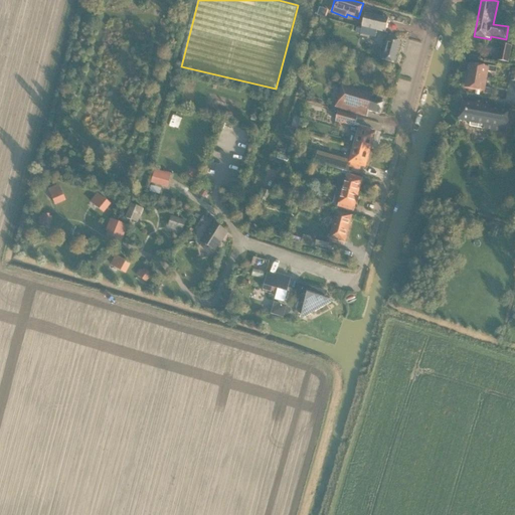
[(385,32),(388,19),(365,13),(362,27),(360,34),(375,38),(377,31),(385,32)]
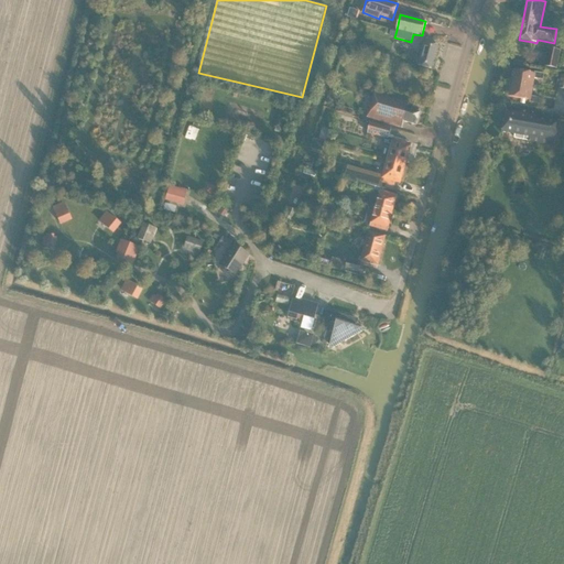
[(432,69),(438,45),(422,41),(415,65),(432,69)]
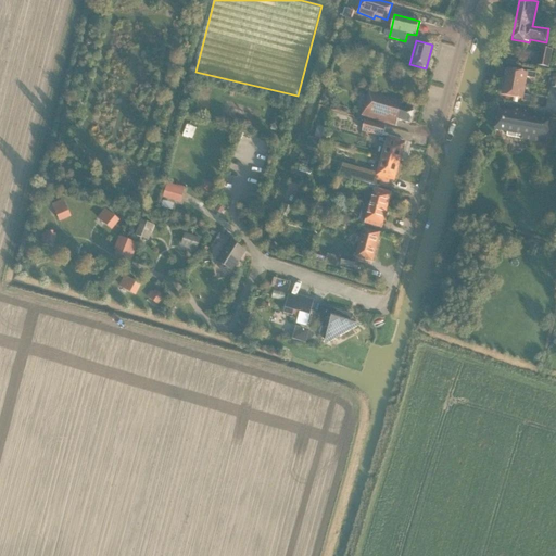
[(554,51),(541,48),(536,65),(550,68),(554,51)]
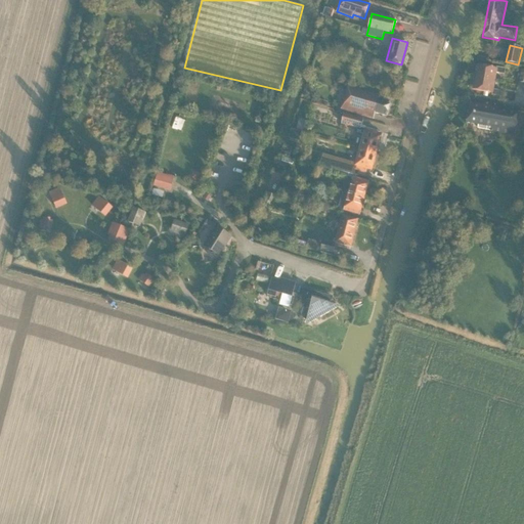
[(475,78),(495,81),(496,73),(505,75),(506,69),(497,68),(496,69),(477,66),(475,78)]
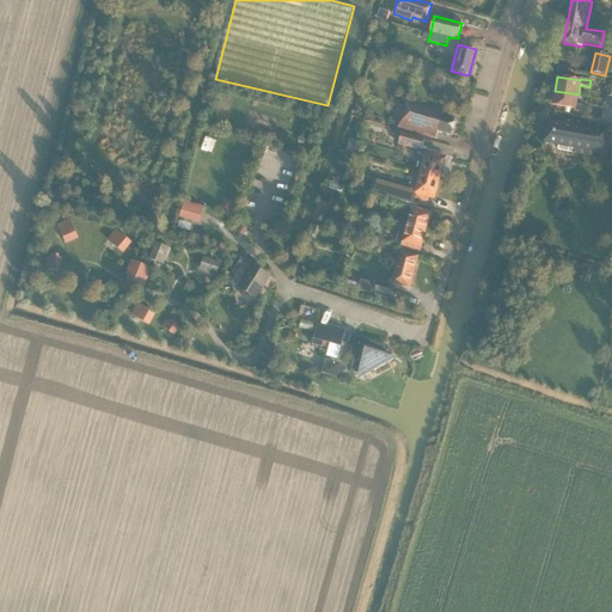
[(576,104),(579,95),(555,91),(552,105),(575,109),(575,111),(585,112),(586,106),(576,104)]
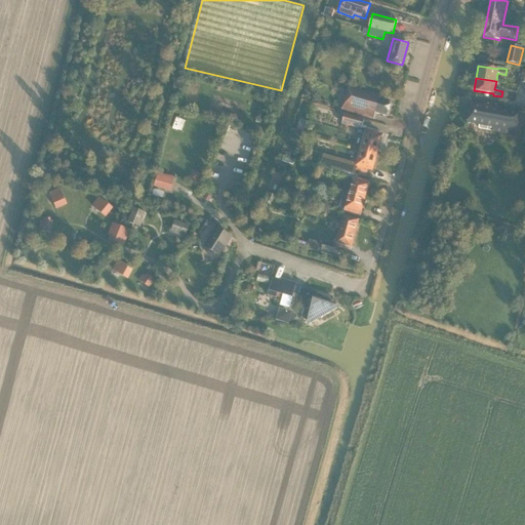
[(388,116),(392,104),(379,99),(380,96),(349,87),(341,110),(374,119),(376,113),(388,116)]
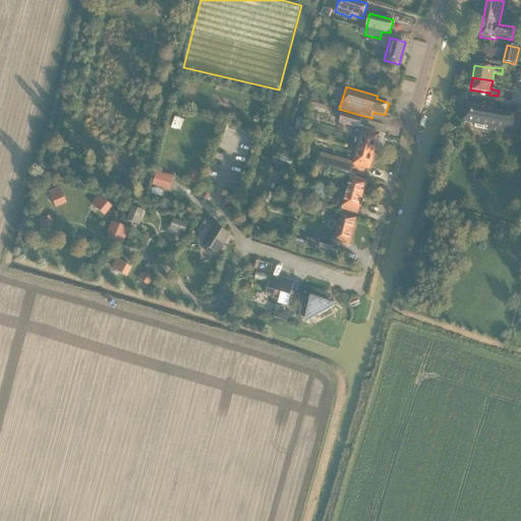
[(512,134),(517,108),(469,100),(464,122),(476,124),(475,127),(512,134)]
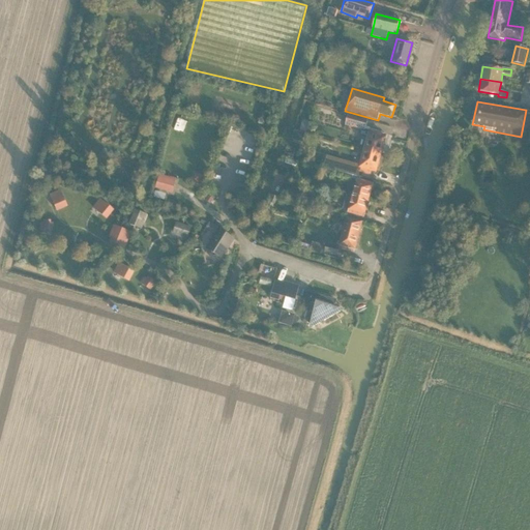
[(367,136),(363,151),(381,155),(386,138),(381,137),(382,134),(370,129),(370,130),(365,129),(367,120),(348,115),(346,125),(362,129),(360,134),(367,136)]
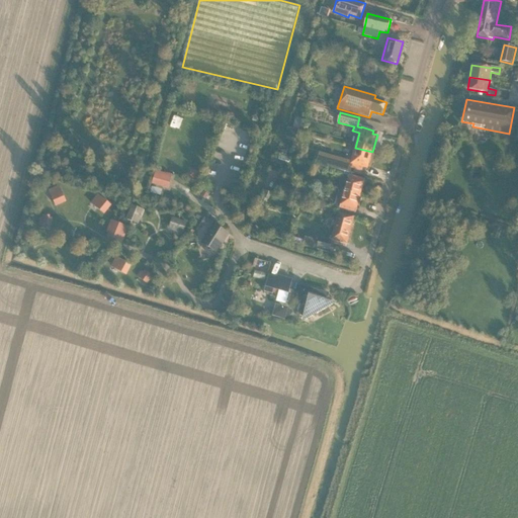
[(303,119),(295,118),(293,128),(299,131),(303,119)]
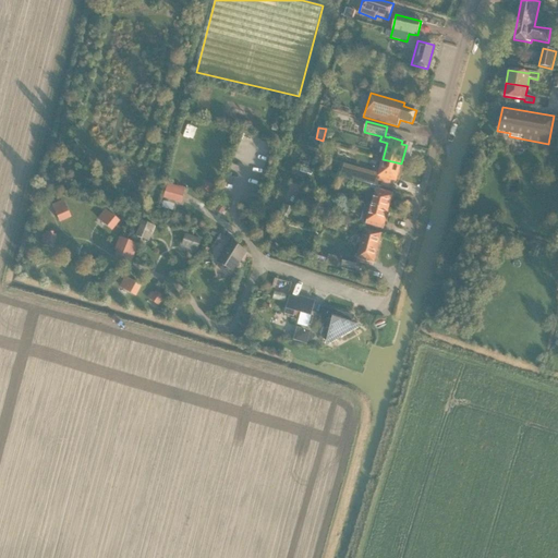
[(311,137),(307,146),(314,148),(317,140),(311,137)]
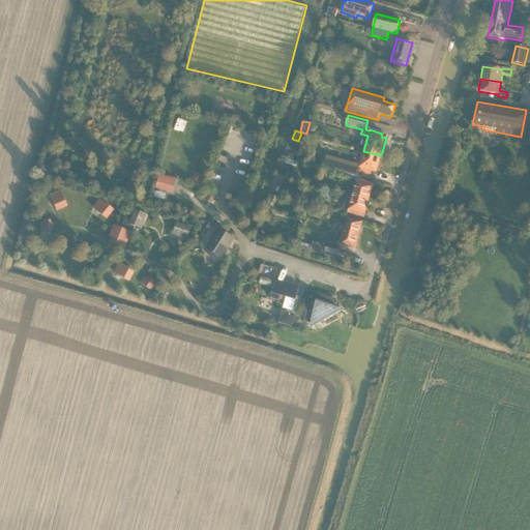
[(345,174),(353,176),(358,177),(359,172),(371,175),(372,172),(376,173),(381,155),(363,151),(359,167),(327,158),(324,168),(345,174)]
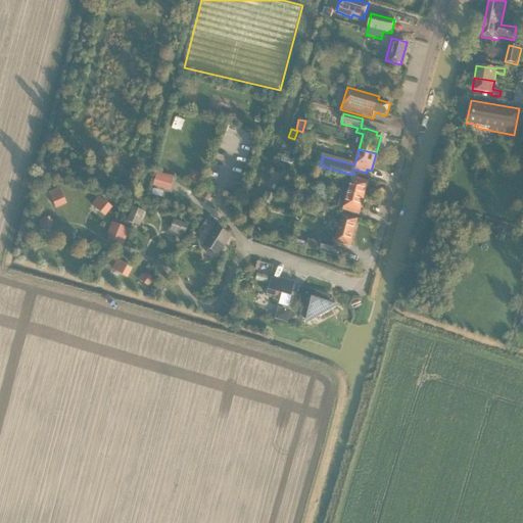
[(281,160),(280,164),(284,167),(285,162),(292,164),(294,159),(283,156),(282,160),(281,160)]
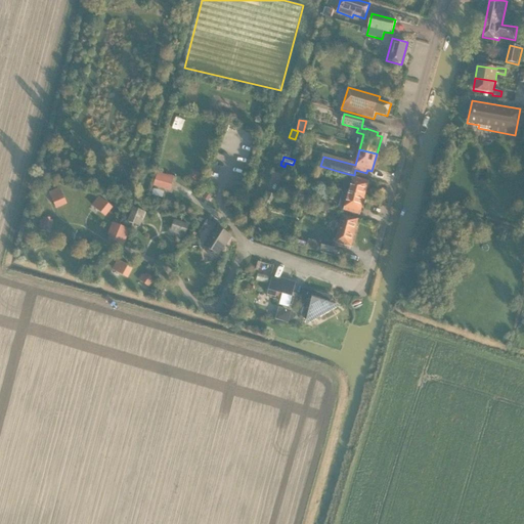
[(203,174),(191,170),(188,181),(200,184),(203,174)]
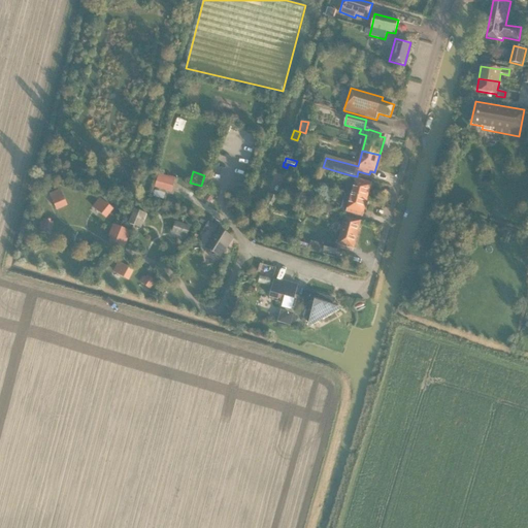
[(172,192),(174,182),(159,177),(156,188),(172,192)]
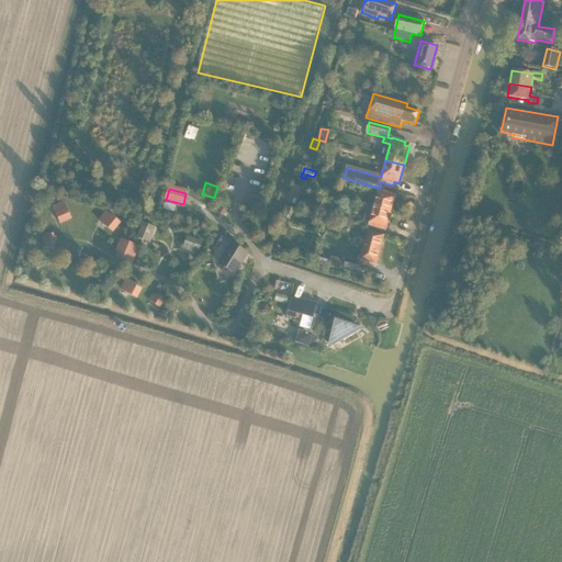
[(368,206),(391,213),(396,194),(379,190),(378,194),(371,192),(368,206)]
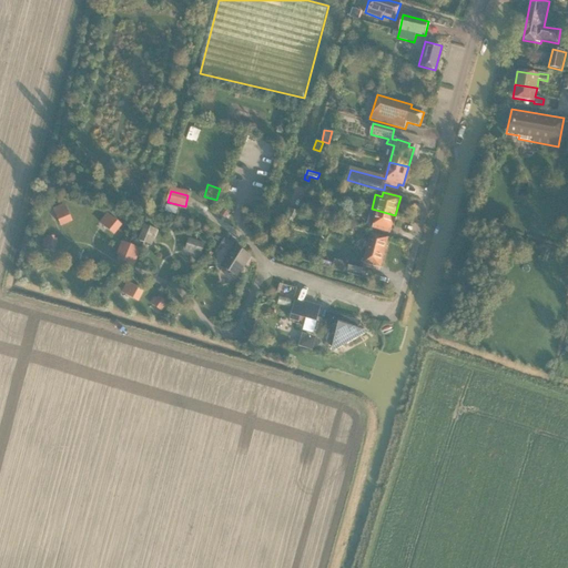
[(311,201),(300,198),(297,206),(307,210),(311,201)]
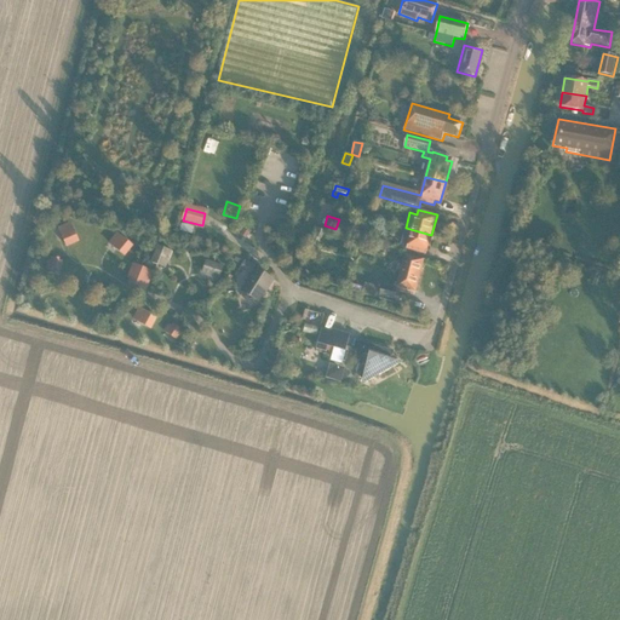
[(79,240),(73,228),(61,233),(63,237),(67,245),(79,240)]
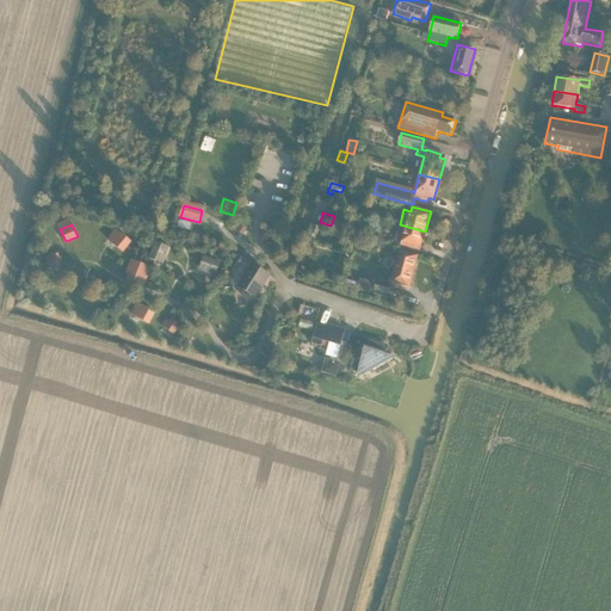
[(420,251),(425,232),(400,224),(394,244),(420,251)]
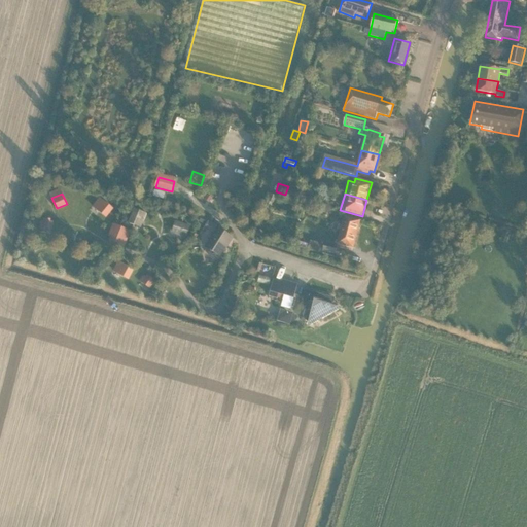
[(331,201),(322,199),(320,207),(331,210),(334,204),(330,203),(331,201)]
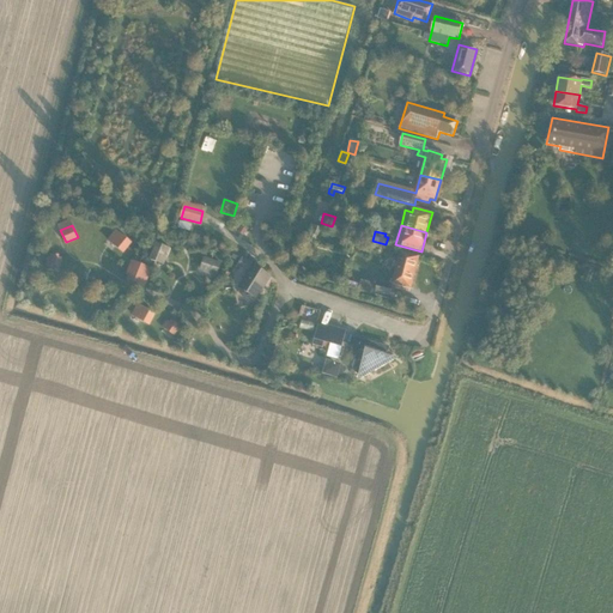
[(131,242),(120,234),(119,235),(111,243),(115,247),(122,253),(131,242)]
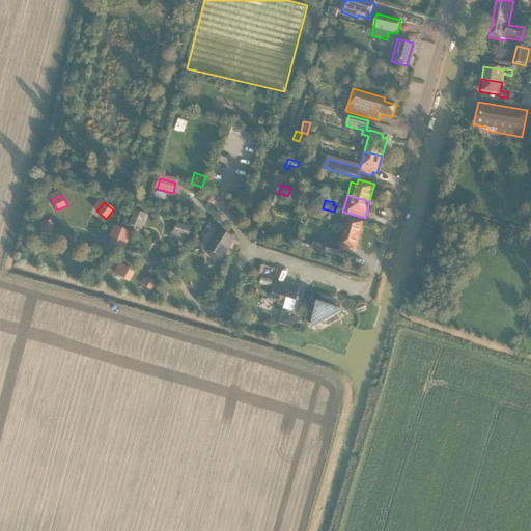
[(145,223),(148,216),(136,211),(131,225),(136,227),(141,227),(143,222),(145,223)]
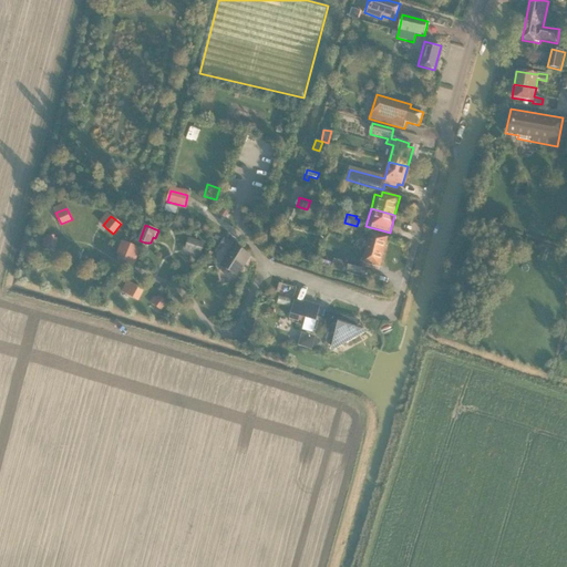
[(380,268),(388,238),(371,233),(362,263),(380,268)]
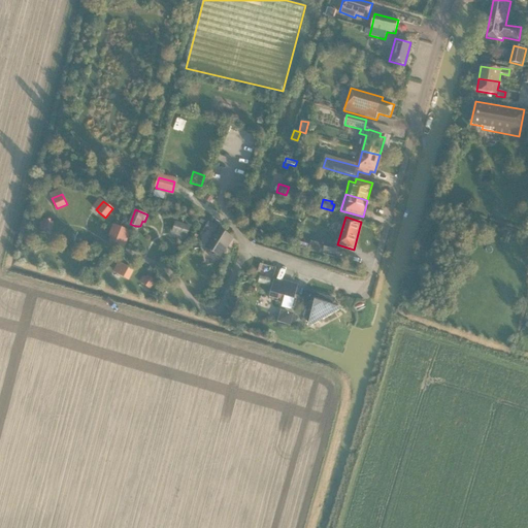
[(52,230),(53,223),(51,223),(51,221),(44,220),(44,222),(43,222),(42,222),(42,229),(52,230)]
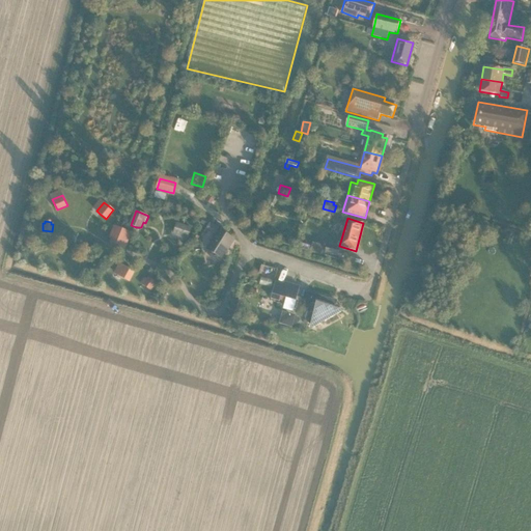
[(192,228),(177,223),(173,236),(188,241),(192,228)]
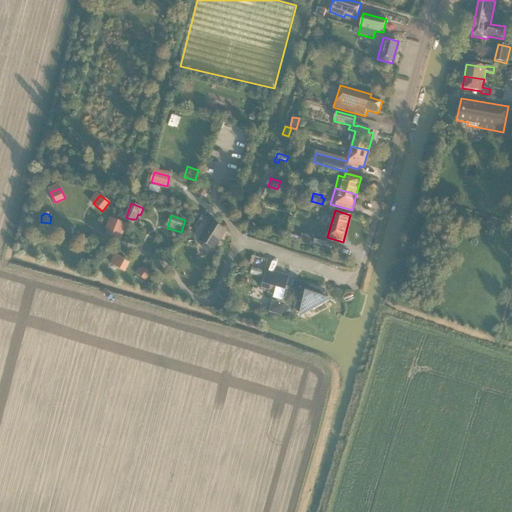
[(199,221),(208,226),(211,220),(202,215),(199,221)]
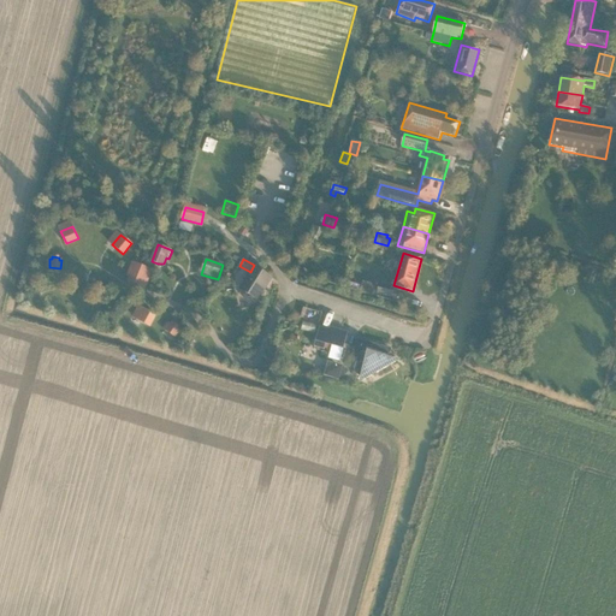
[(144,288),(152,270),(137,265),(131,278),(130,282),(144,288)]
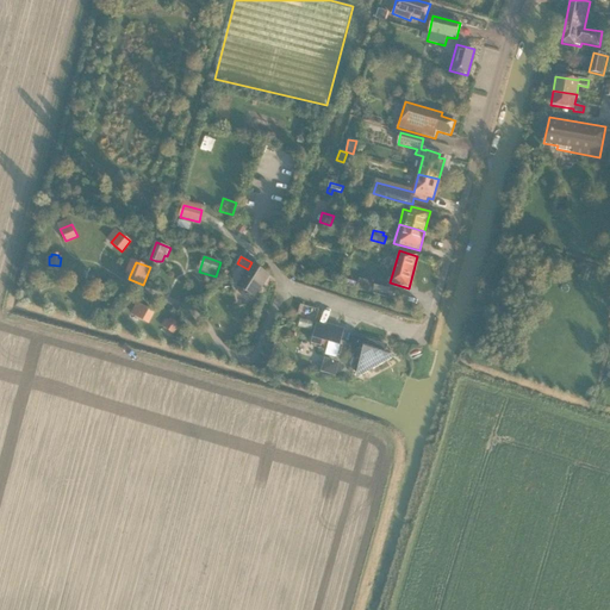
[(256,298),(269,275),(253,265),(246,275),(241,277),(246,296),(250,294),(256,298)]
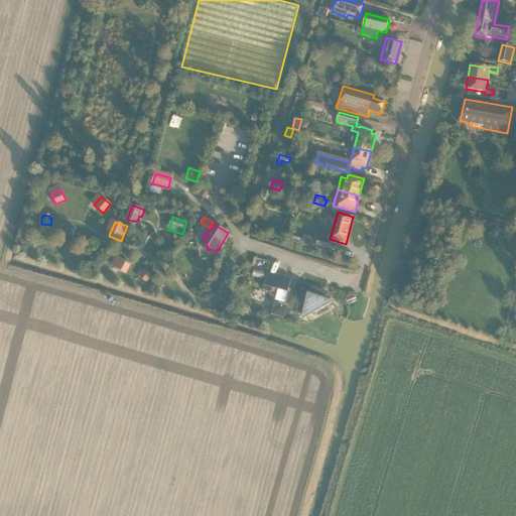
[(317,239),(303,236),(301,245),(315,249),(316,247),(328,250),(330,241),(317,239)]
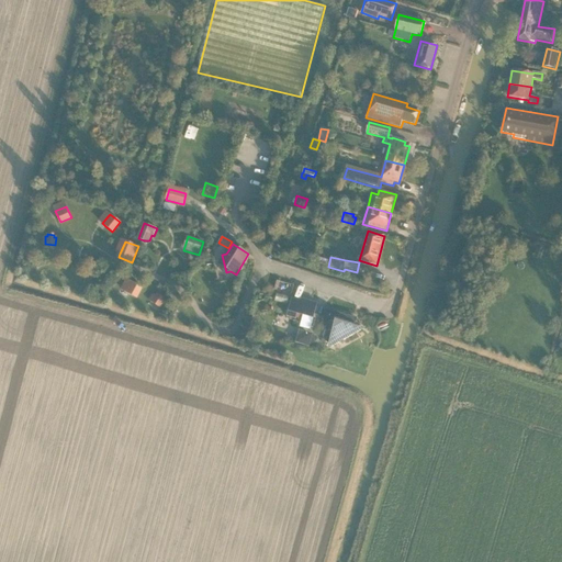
[(135,298),(142,287),(131,281),(124,292),(135,298)]
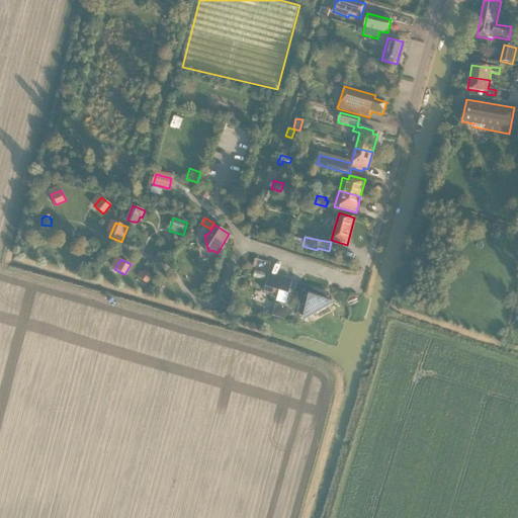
[(151,277),(150,276),(151,274),(146,271),(144,272),(143,272),(139,278),(147,283),(151,277)]
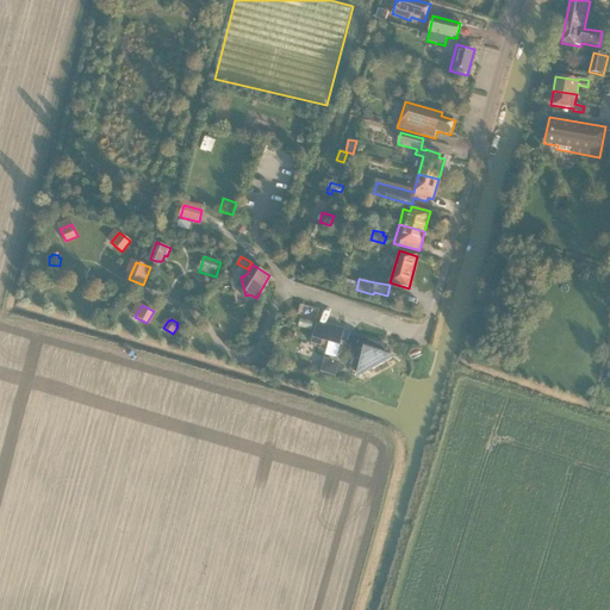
[(325,327),(317,324),(311,343),(322,347),(323,343),(329,344),(325,356),(336,359),(344,330),(334,327),(327,324),(325,327)]
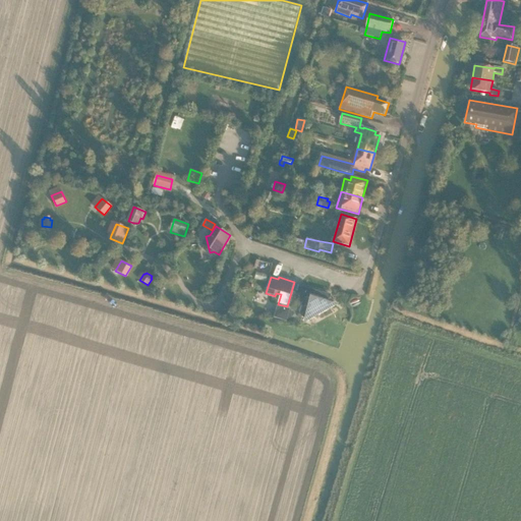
[(328,294),(306,288),(301,287),(299,297),(303,301),(301,306),(299,314),(305,320),(303,324),(314,317),(317,319),(319,315),(339,304),(330,301),(331,298),(327,297),(328,294)]
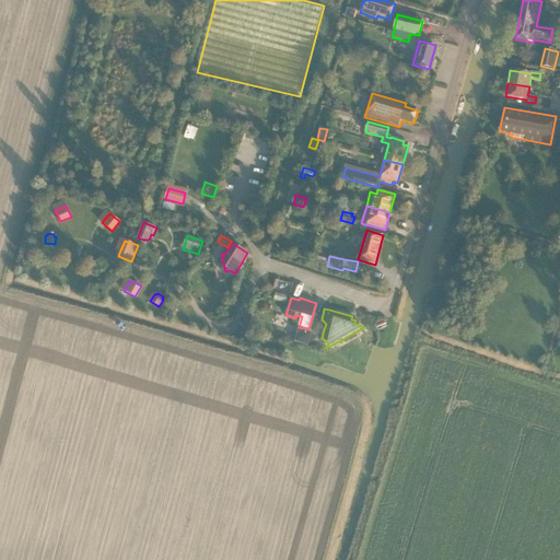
[(312,333),(298,329),(294,342),(308,347),(312,333)]
